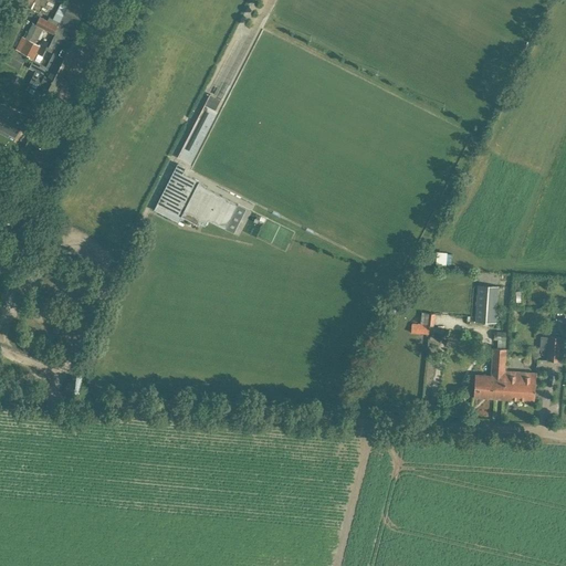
[(83,13),(69,7),(62,3),(54,19),(51,17),(48,22),(35,16),(32,22),(33,22),(25,38),(27,39),(27,40),(35,45),(44,28),(54,33),(59,23),(74,31),(79,22),(83,13)]
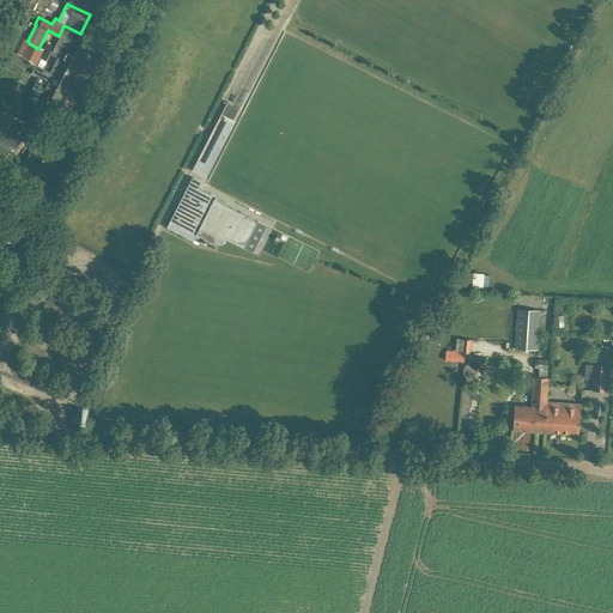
[(42,50),(49,54),(58,58),(76,67),(85,49),(60,37),(53,52),(50,50),(53,46),(47,42),(42,50)]
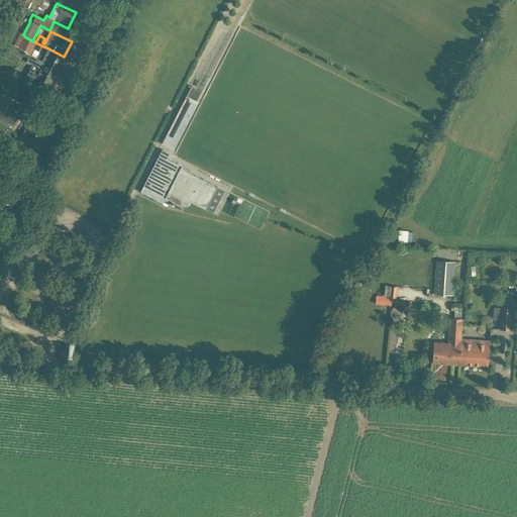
[(26,54),(30,55),(31,56),(34,48),(38,50),(41,45),(35,42),(32,41),(24,36),(24,35),(23,34),(20,33),(14,45),(27,52),(26,54)]
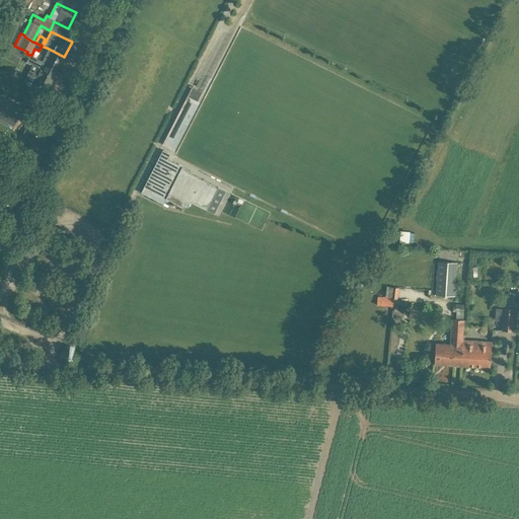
[(10,46),(5,57),(17,64),(23,52),(10,46)]
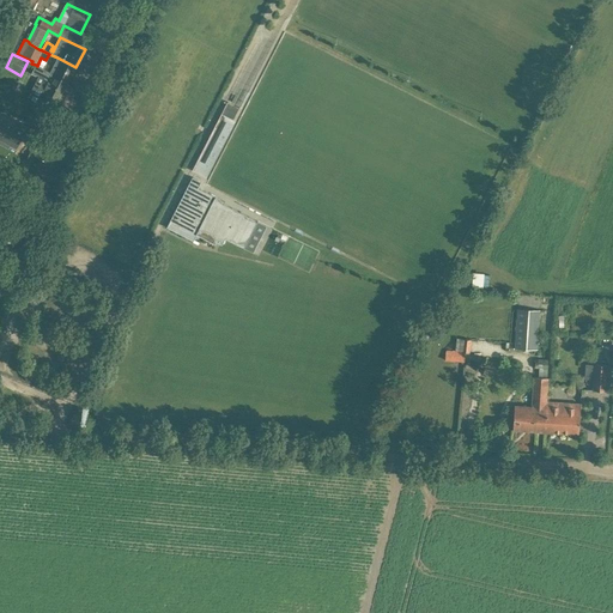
[(58,58),(50,72),(68,82),(76,67),(58,58)]
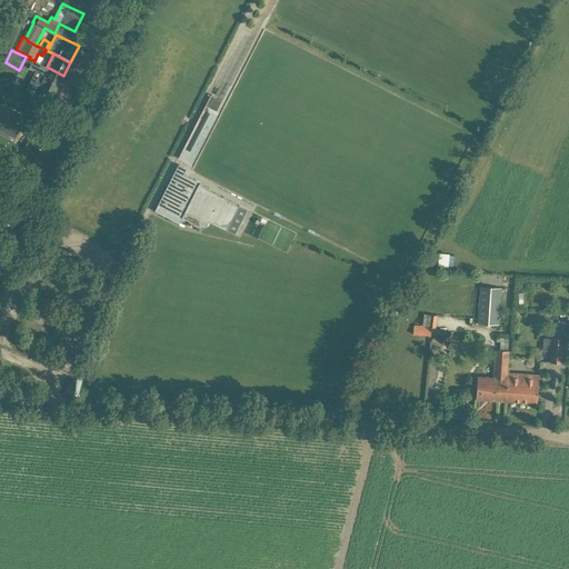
[(35,61),(33,60),(30,68),(33,70),(36,69),(37,70),(29,86),(30,88),(40,92),(36,101),(41,105),(46,97),(51,99),(63,76),(47,67),(35,61)]
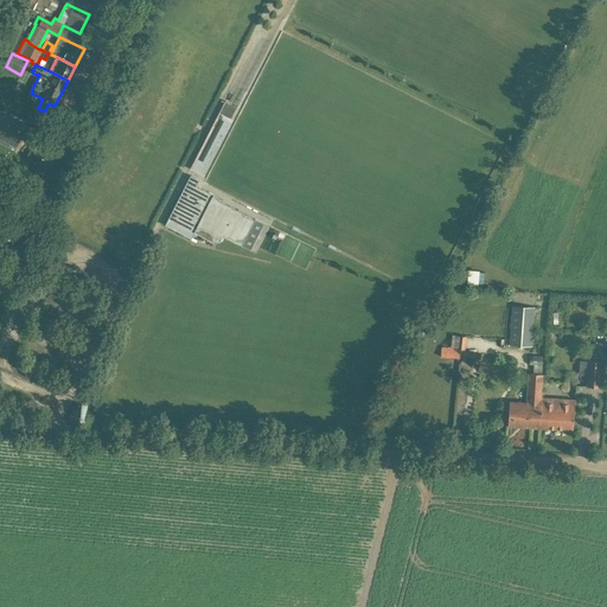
[(26,128),(0,114),(0,141),(8,146),(11,142),(17,146),(26,128)]
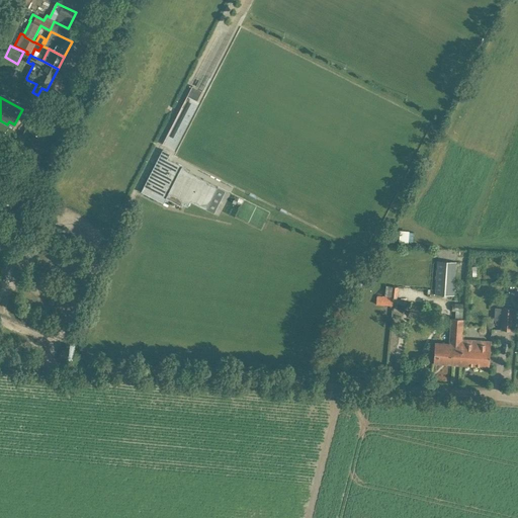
[(142,192),(150,196),(164,203),(167,198),(181,205),(182,203),(187,206),(190,201),(206,209),(219,187),(189,172),(190,170),(167,159),(170,154),(163,150),(142,192)]
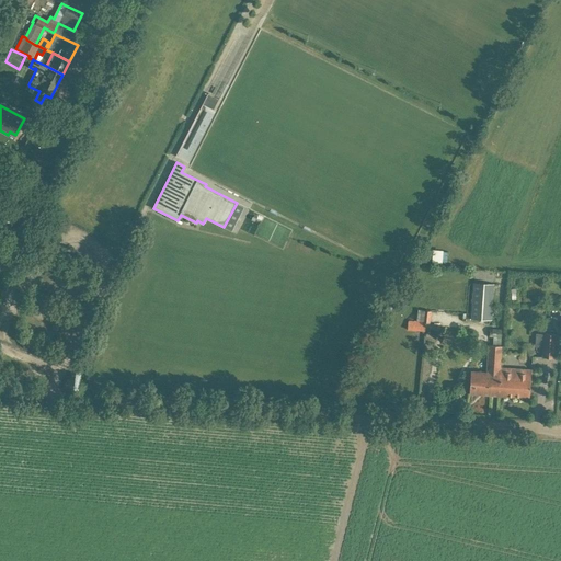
[(474,283),(472,309),(472,319),(491,320),(493,284),(474,283)]
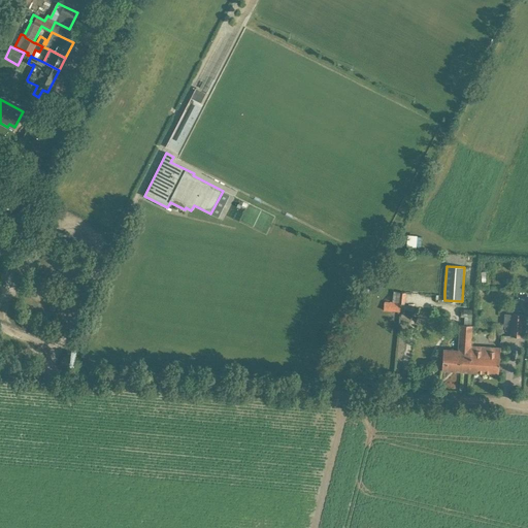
[(406,293),(400,293),(394,292),(393,302),(385,301),(384,312),(400,314),(401,303),(405,304),(406,293)]
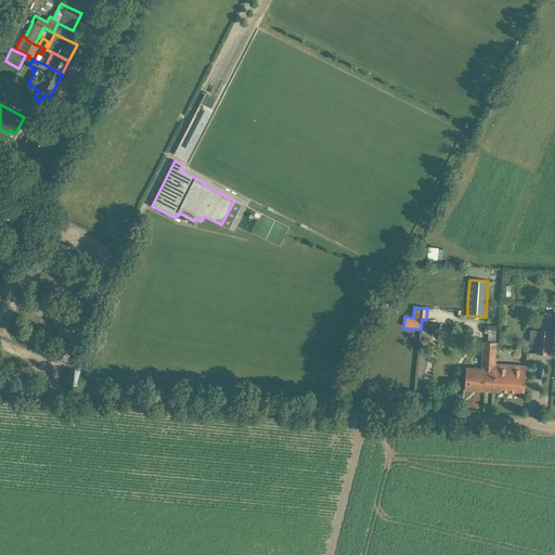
[(539,330),(538,353),(549,355),(551,331),(539,330)]
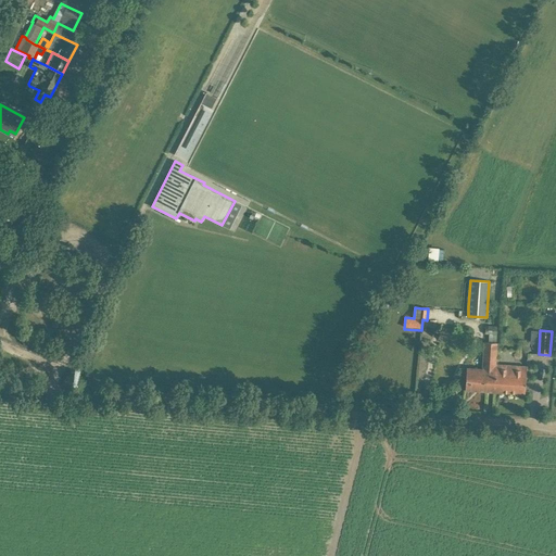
[(466,389),(495,391),(497,364),(496,364),(498,342),(484,342),(483,369),(467,368),(466,389)]
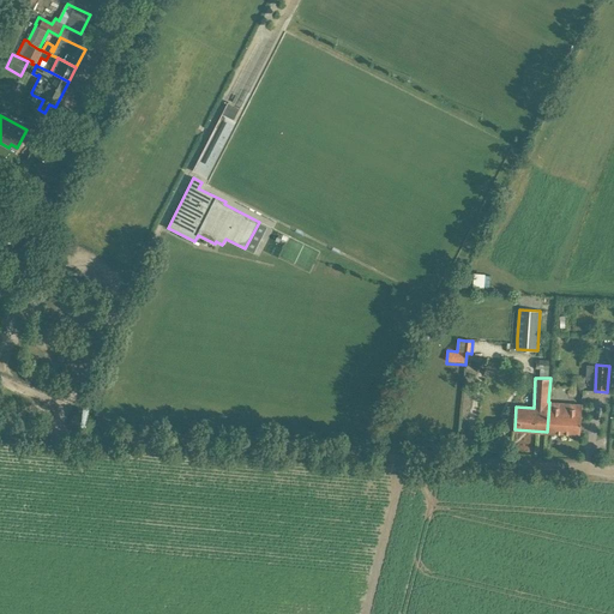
[(549,402),(547,432),(581,434),(582,404),(549,402)]
